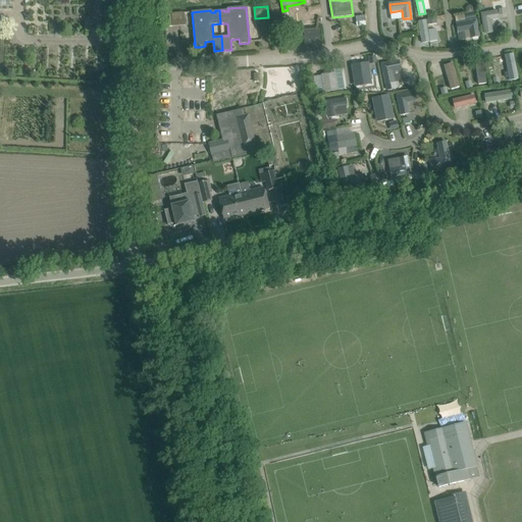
[(481,14),(484,33),(491,32),(490,20),(499,19),(498,11),(481,14)]
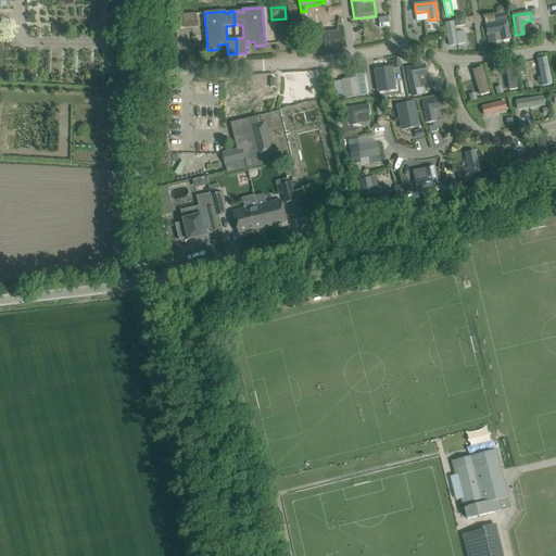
[(196,13),(182,14),(184,28),(197,27),(196,13)]
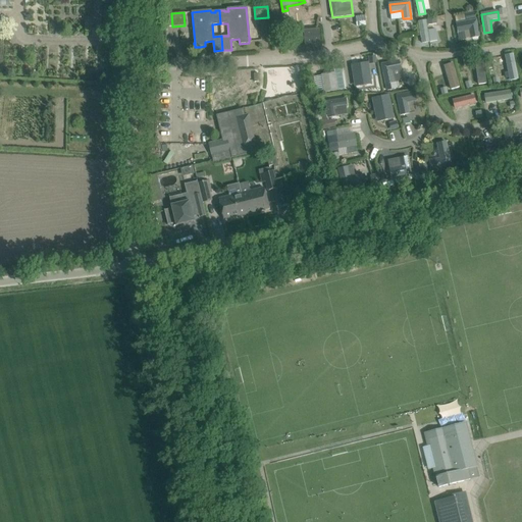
[(430,42),(426,19),(419,21),(423,43),(430,42)]
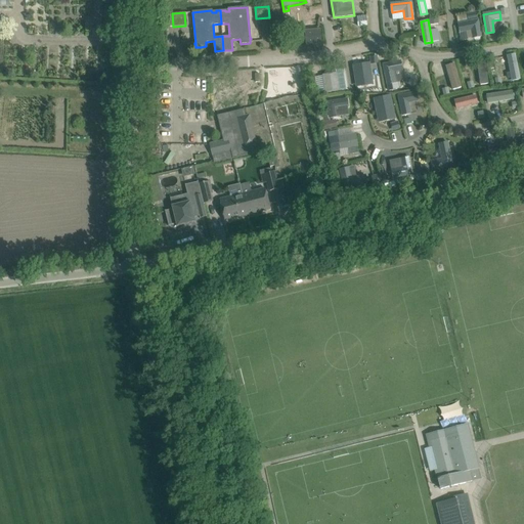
[(473,38),(481,37),(478,20),(457,24),(460,33),(471,30),(473,38)]
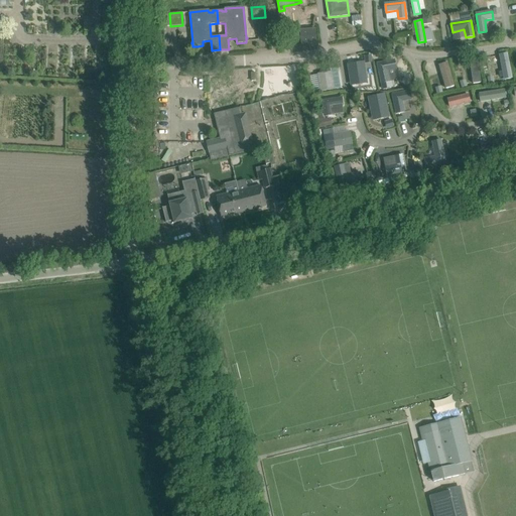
[(315,29),(300,30),(301,44),(316,43),(315,29)]
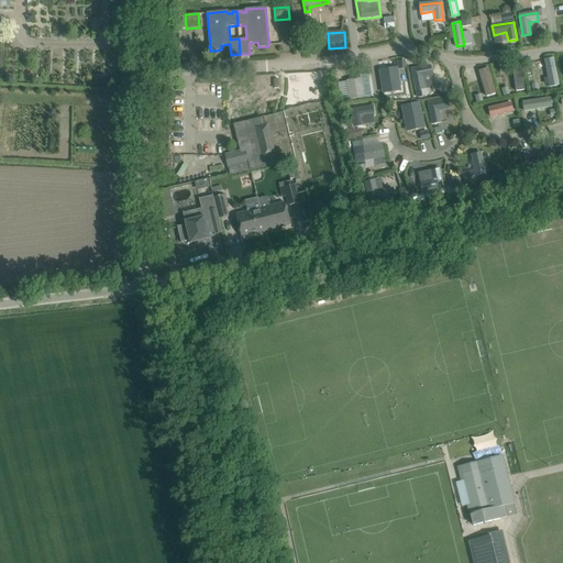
[(550,87),(559,85),(553,58),(544,61),(550,87)]
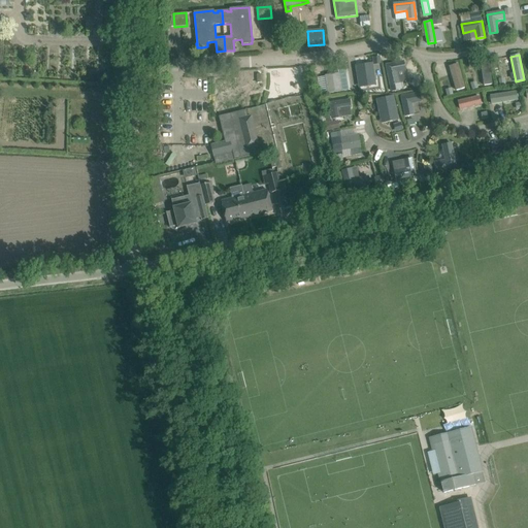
[(489,60),(481,61),(484,86),(492,85),(489,60)]
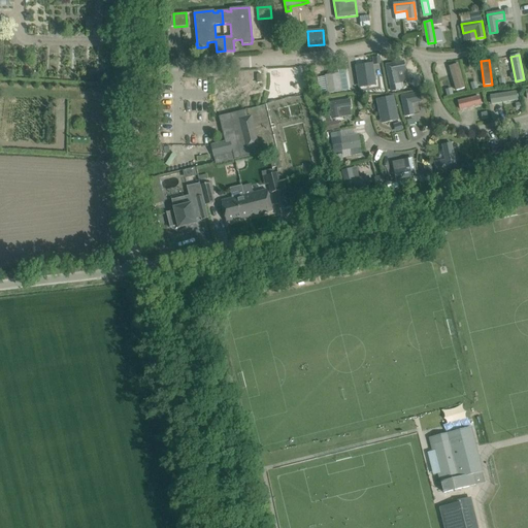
[(402,62),(386,65),(390,85),(398,84),(396,72),(404,70),(402,62)]
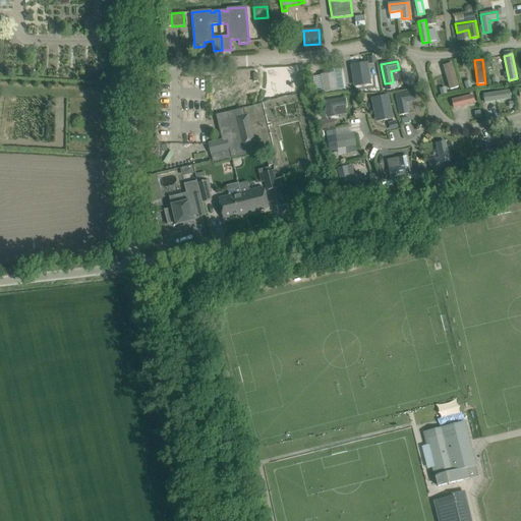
[(354,85),(370,83),(367,63),(351,66),(354,85)]
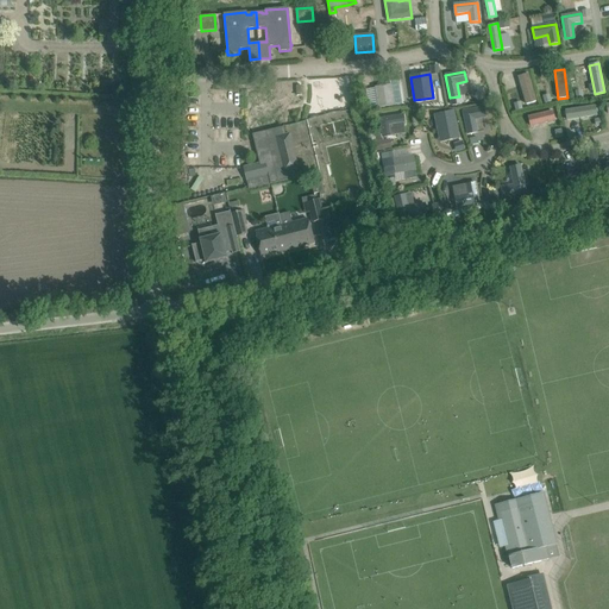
[(518,77),(526,105),(535,101),(528,74),(518,77)]
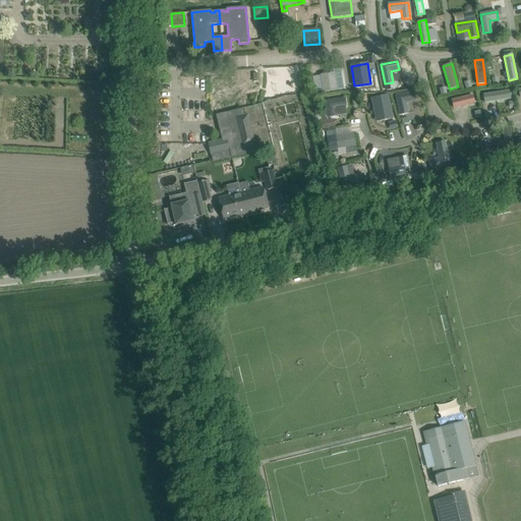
[(344,89),(341,72),(334,73),(322,75),(324,92),(344,89)]
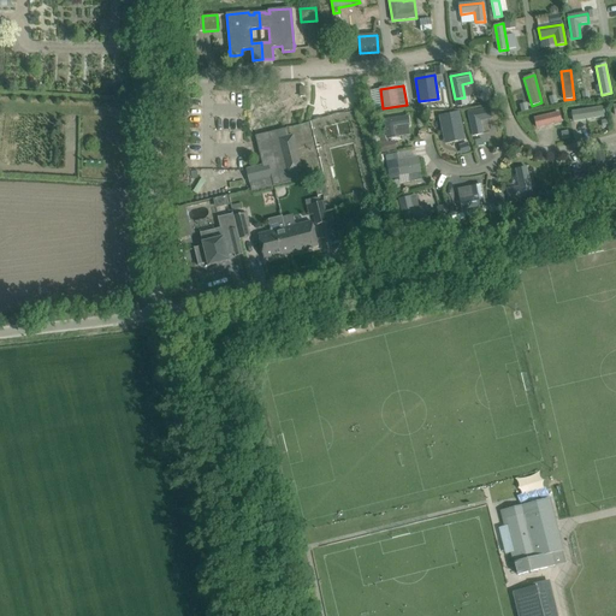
[(465,98),(455,99),(457,110),(461,108),(460,105),(469,104),(468,96),(465,98)]
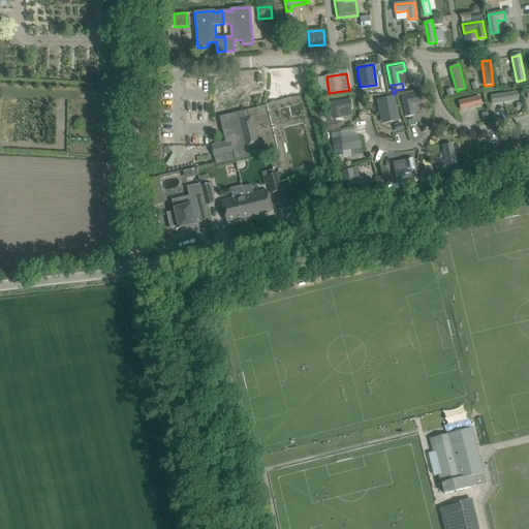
[(491,96),(493,104),(518,100),(517,92),(491,96)]
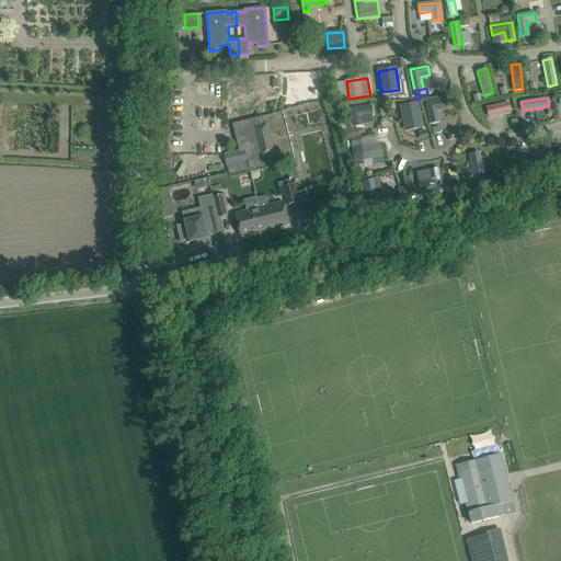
[(444,100),(426,103),(431,124),(439,122),(437,110),(446,109),(444,100)]
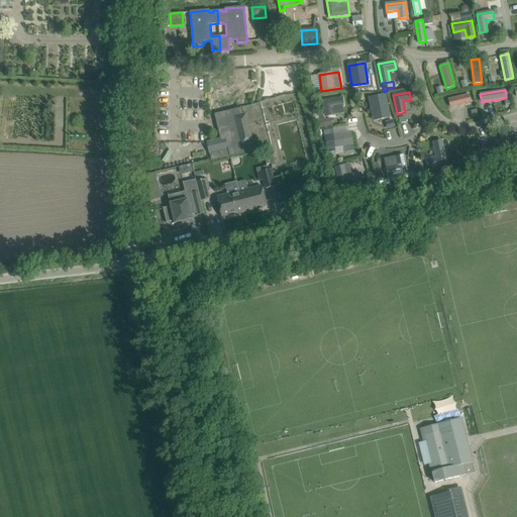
[(469,95),(448,99),(450,107),(471,102),(469,95)]
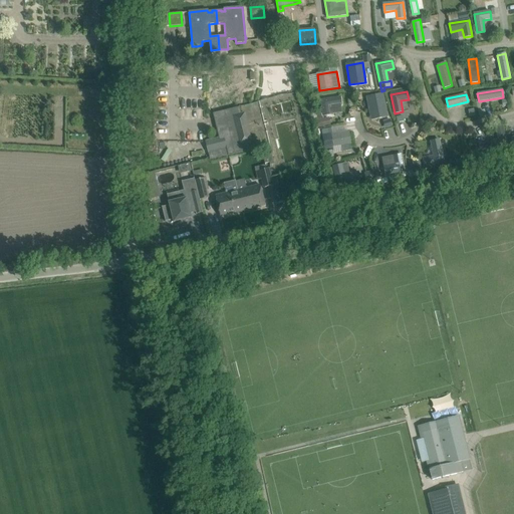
[(376,99),(375,96),(367,97),(369,111),(377,109),(378,113),(387,112),(383,98),(376,99)]
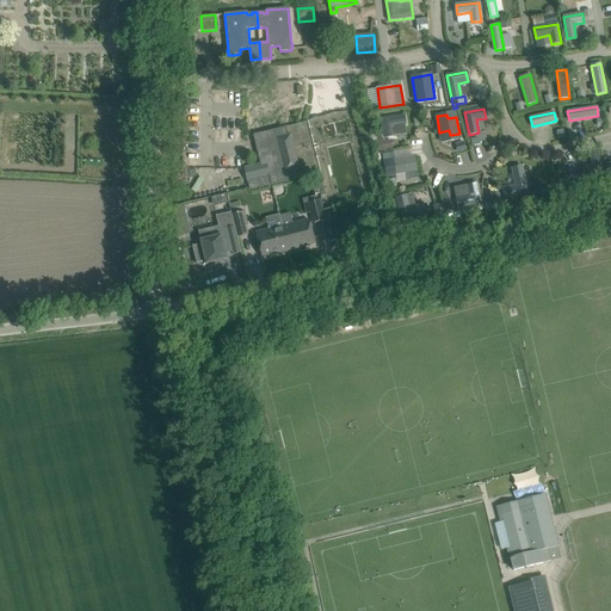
[(406,125),(405,116),(382,119),(384,137),(394,136),(392,127),(406,125)]
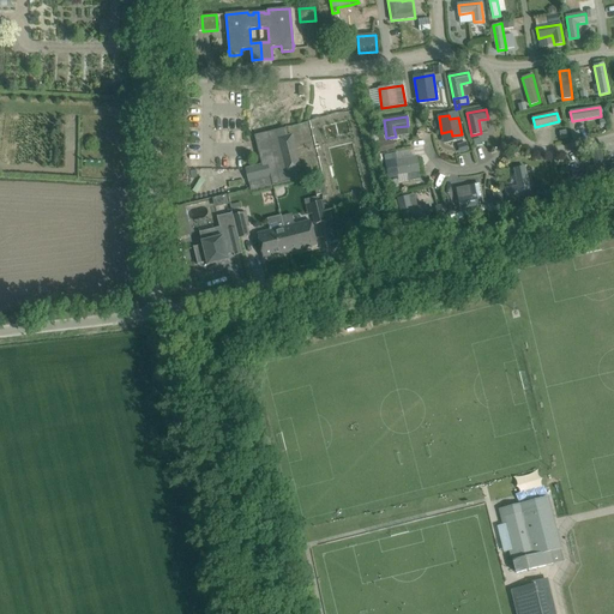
[(573,140),(584,140),(585,121),(573,121),(573,140)]
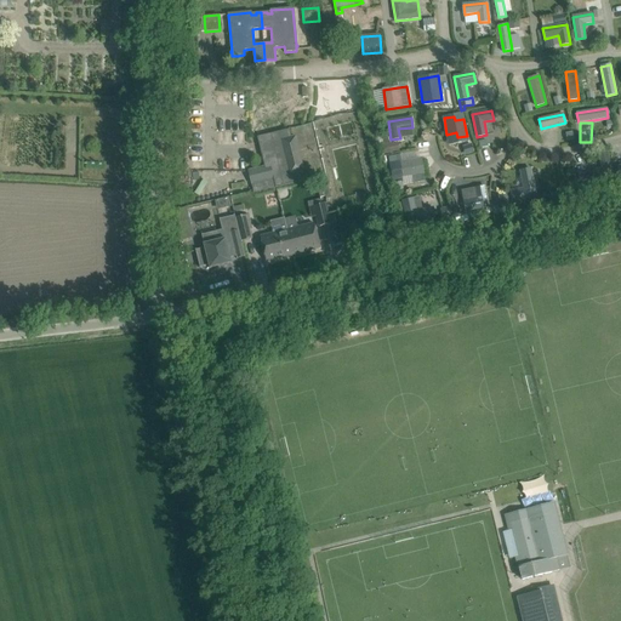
[(289,130),(257,137),(265,167),(248,171),(254,194),(302,181),(289,130)]
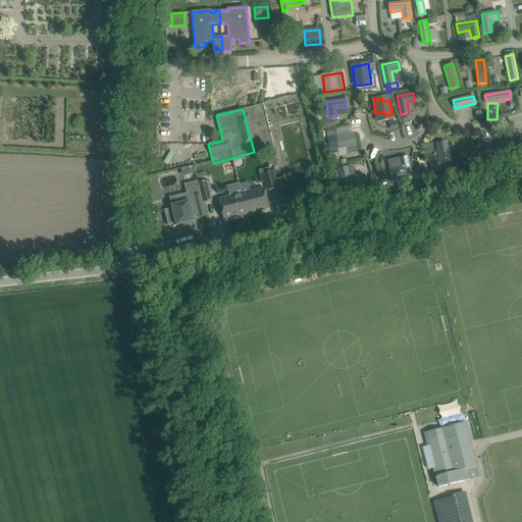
[(326,115),(319,114),(320,121),(322,129),(335,126),(334,119),(327,120),(326,115)]
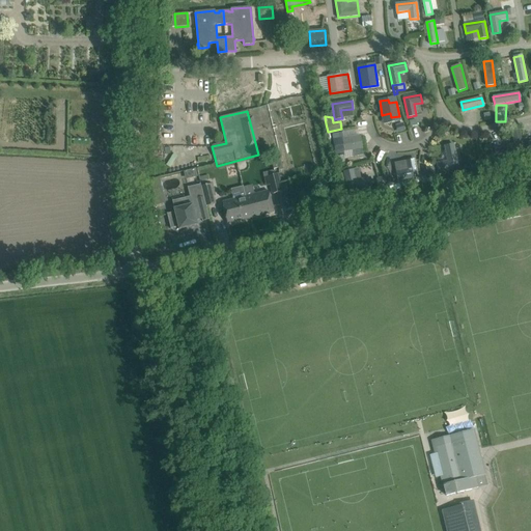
[(506,146),(508,154),(524,150),(520,131),(512,132),(514,144),(506,146)]
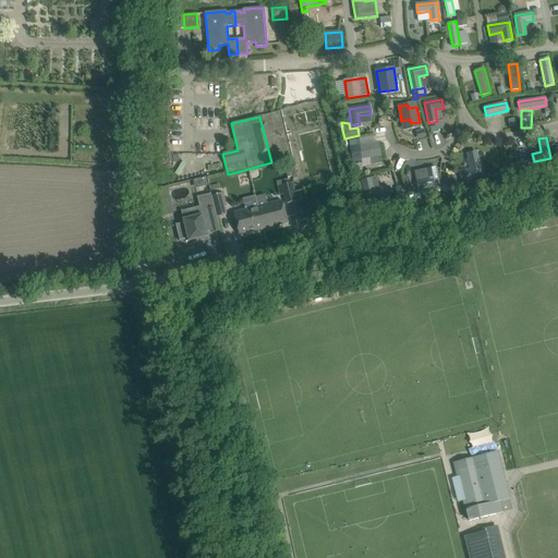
[(378,143),(351,147),(353,161),(371,158),(372,165),(381,164),(378,143)]
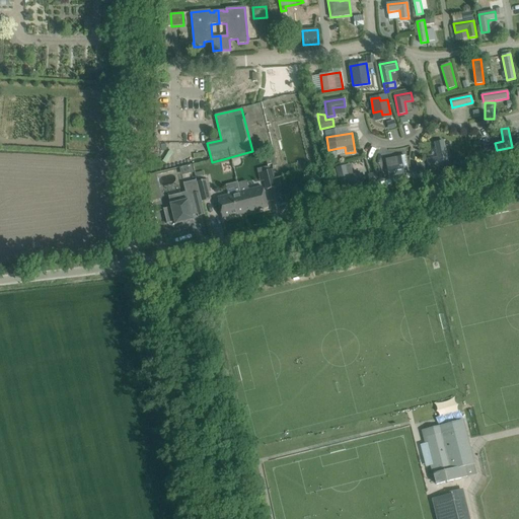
[(272,147),(264,149),(267,165),(272,164),(272,166),(276,165),(272,147)]
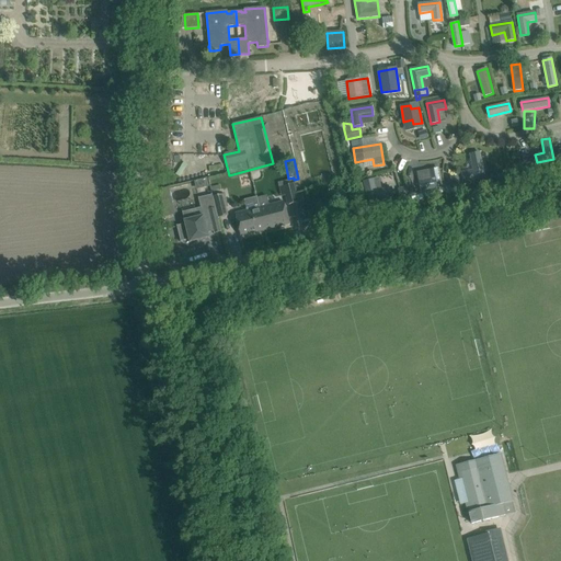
[(480,160),(471,162),(473,171),(461,173),(464,182),(484,178),(480,160)]
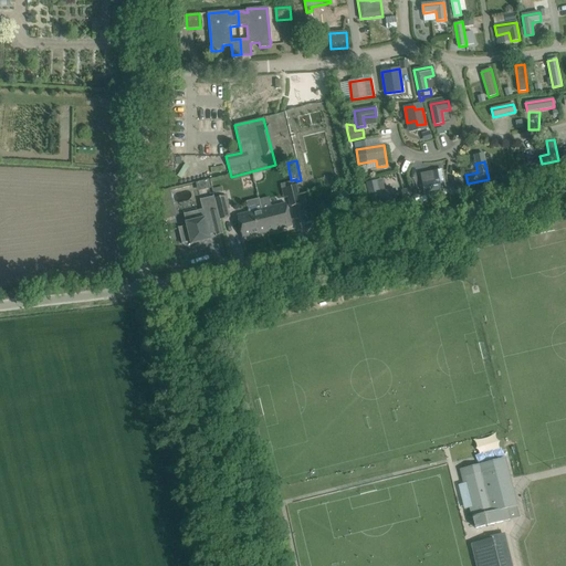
[(435,181),(422,184),(425,192),(446,188),(442,170),(433,173),(435,181)]
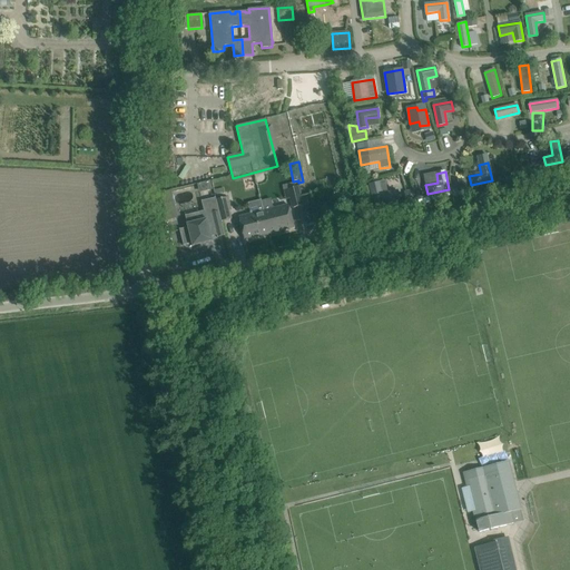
[(370,185),(366,185),(367,192),(371,192),(372,196),(374,206),(390,203),(400,200),(397,190),(387,193),(385,180),(370,184),(370,185)]
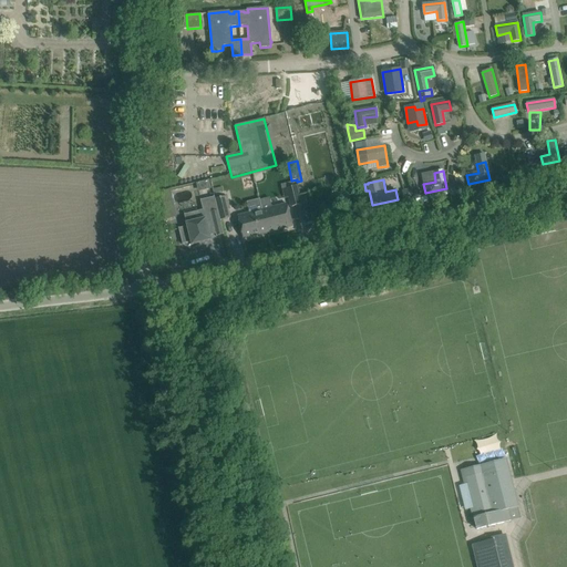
[(455,187),(450,188),(452,196),(466,193),(464,185),(457,186),(459,191),(455,192),(455,187)]
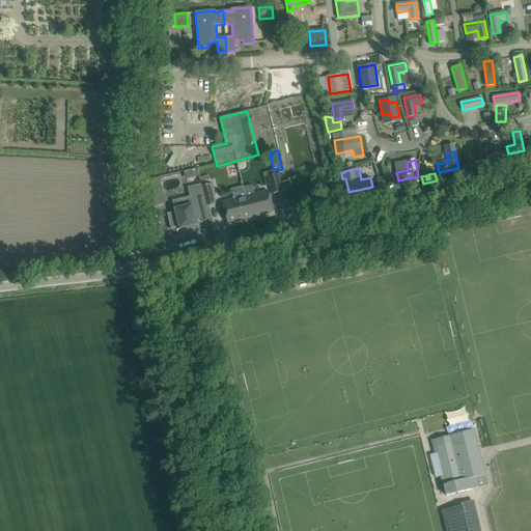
[(278,174),(268,176),(273,194),(282,192),(278,174)]
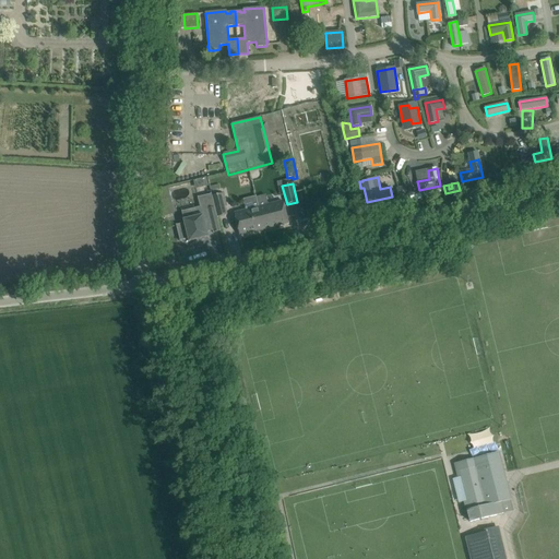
[(227,206),(224,193),(213,195),(218,217),(226,215),(225,206),(227,206)]
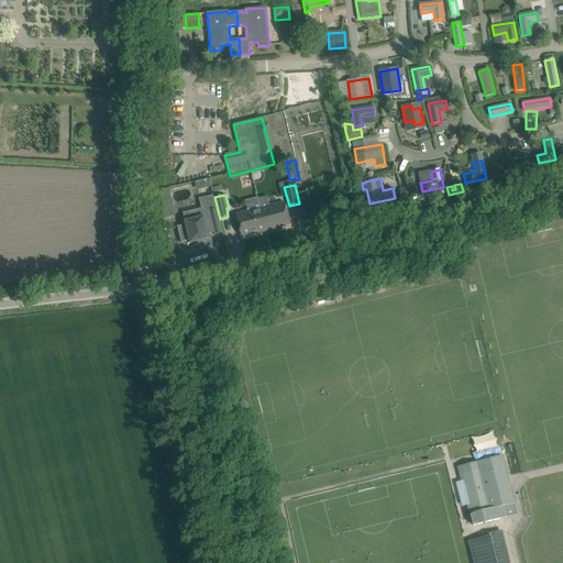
[(177,227),(180,243),(181,243),(181,242),(189,241),(190,244),(191,244),(191,243),(208,239),(208,240),(209,240),(208,234),(213,232),(214,235),(222,233),(212,196),(211,196),(200,199),(199,199),(201,209),(184,213),(184,212),(183,213),(186,225),(178,227),(177,227)]
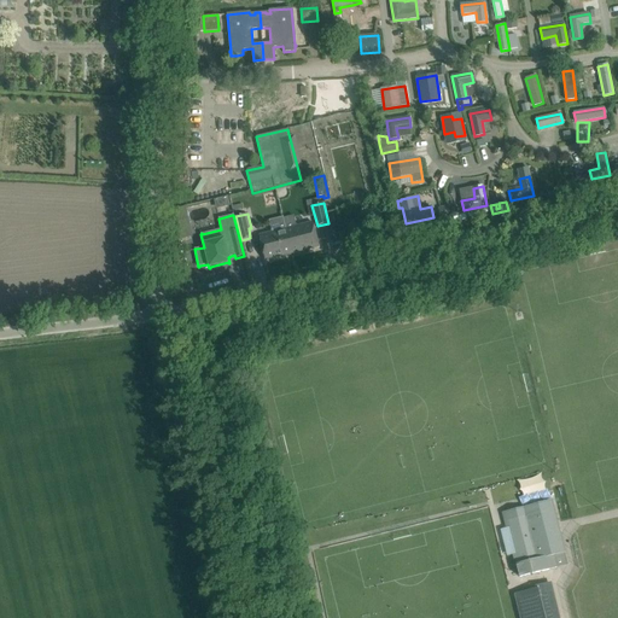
[(217,221),(200,225),(203,233),(220,228),(217,221)]
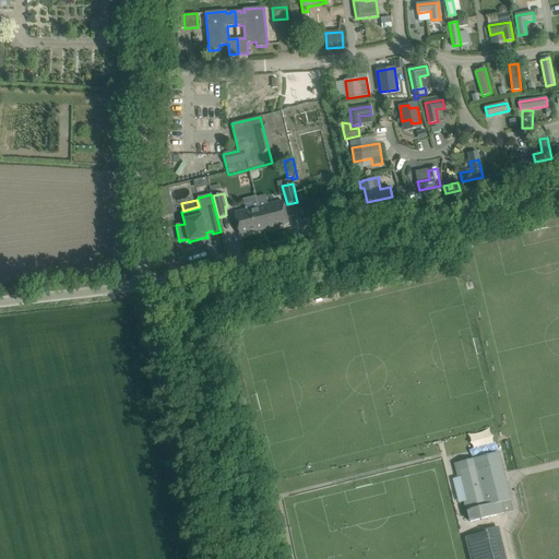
[(258,207),(260,214),(264,229),(288,224),(283,201),(258,207)]
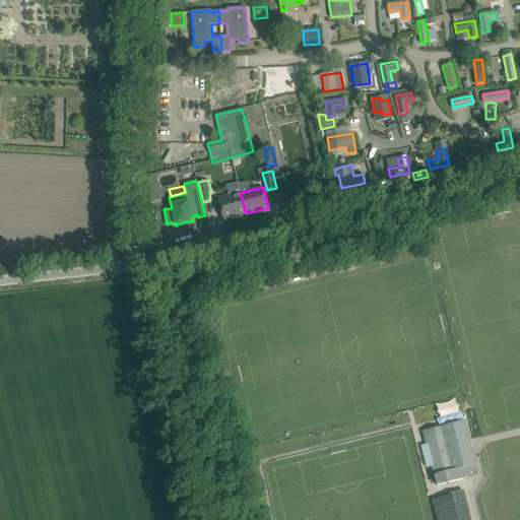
[(240,193),(217,198),(222,219),(246,213),(242,199),(240,193)]
